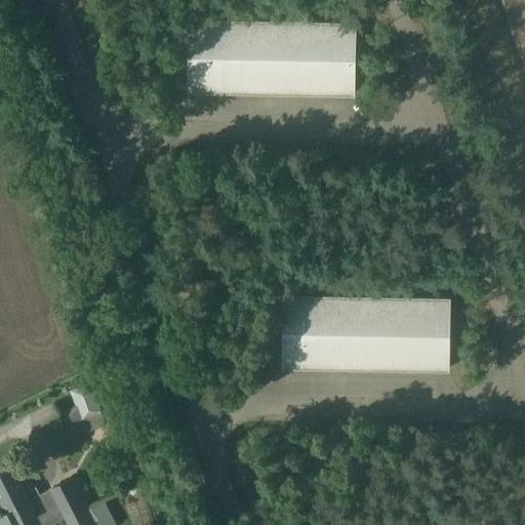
[(190,19),(188,92),(355,96),(357,23),(190,19)]
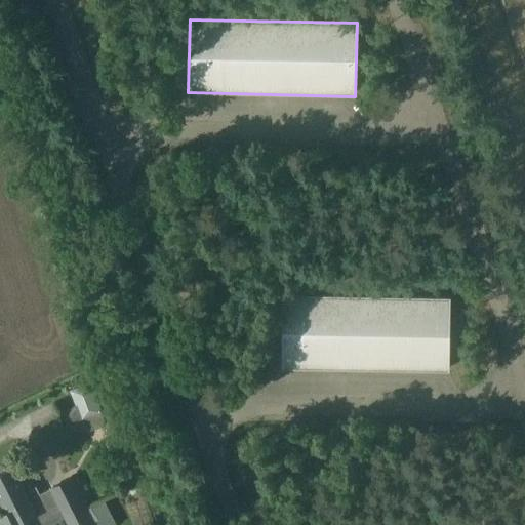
[(283,295),(282,368),(449,371),(450,298),(283,295)]
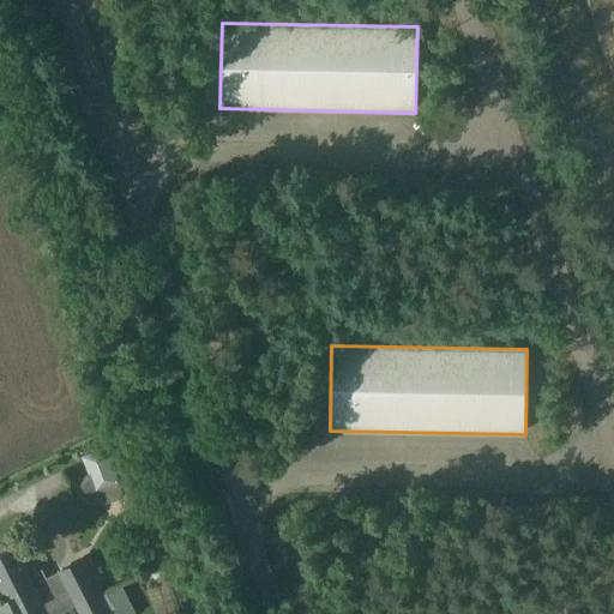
[(107,446),(82,456),(96,492),(121,482),(107,446)]
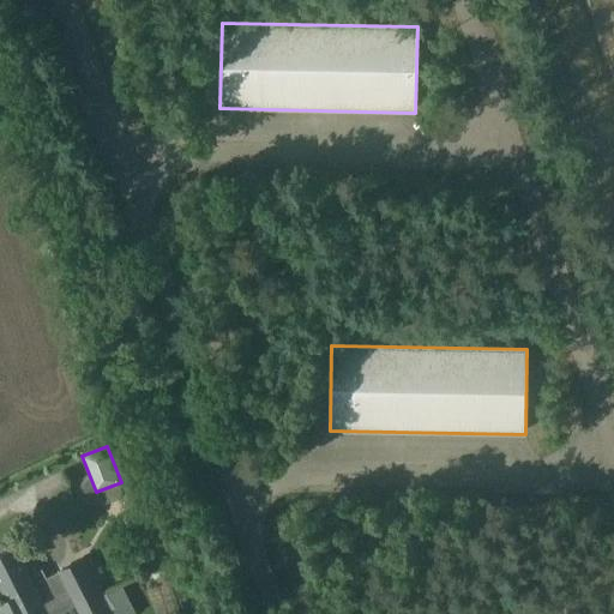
[(49,613),(18,548),(0,555),(0,576),(10,599),(0,602),(0,613),(49,613)]
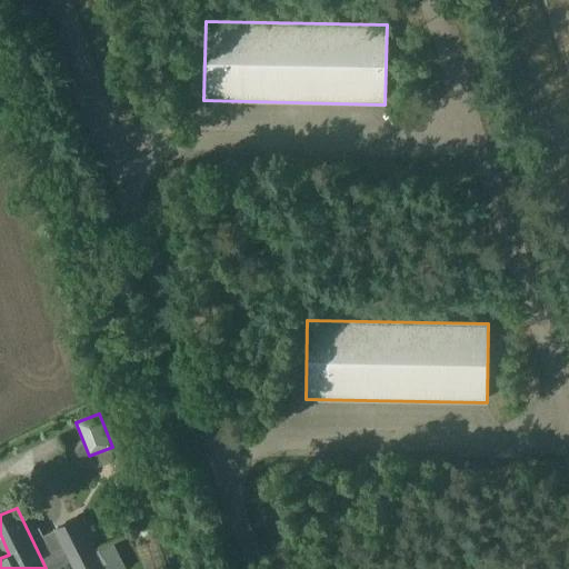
[(81,520),(58,530),(71,558),(93,548),(81,520)]
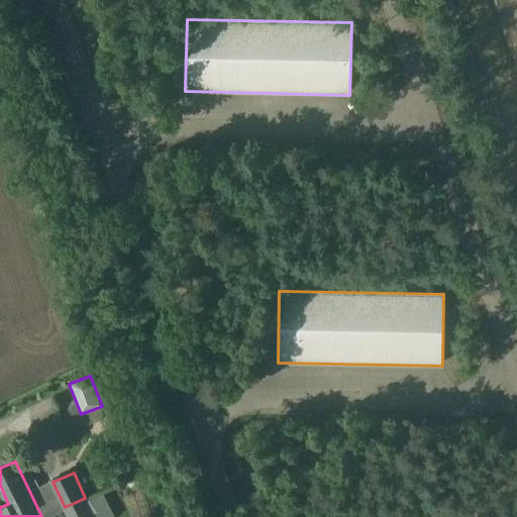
[(83,486),(88,501),(108,493),(102,479),(83,486)]
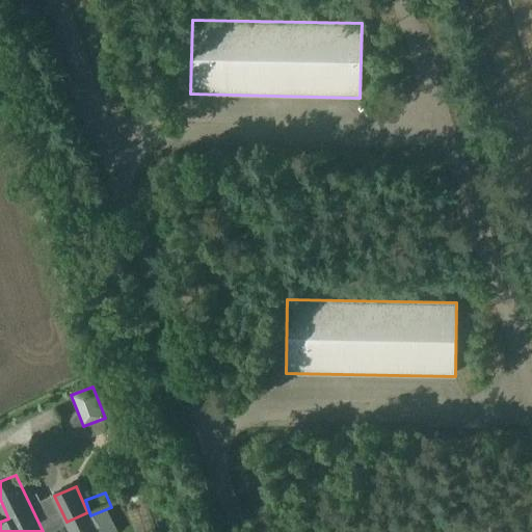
[(96,531),(87,512),(67,522),(71,531),(96,531)]
